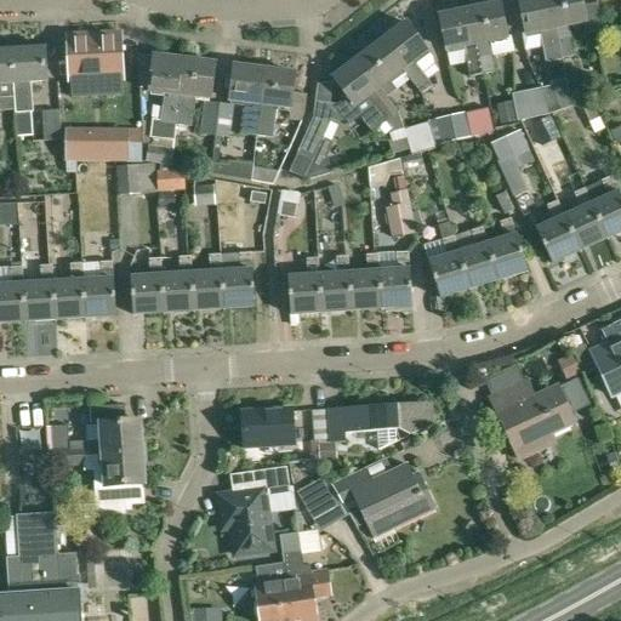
[(563,58),(550,0),(520,0),(518,1),(525,34),(540,32),(546,62),(551,62),(551,61),(563,58)]
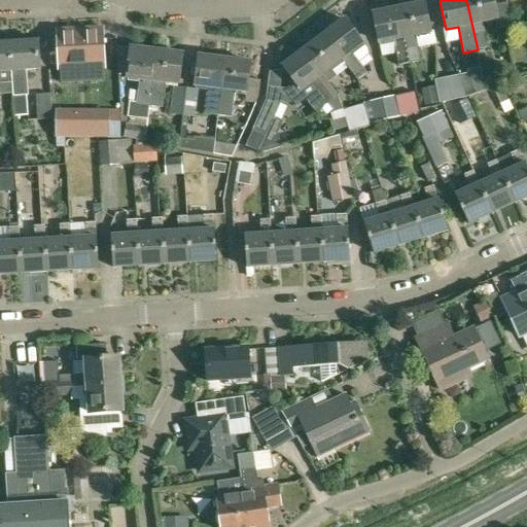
[(466,0),(478,49),(491,46),(487,25),(496,23),(497,29),(508,27),(506,3),(494,6),(492,0),(466,0)]
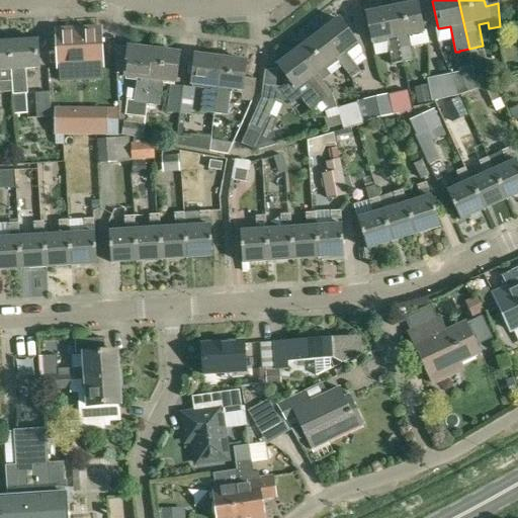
[(416,5),(391,10),(397,37),(398,37),(403,63),(414,61),(409,35),(422,32),(416,5)]
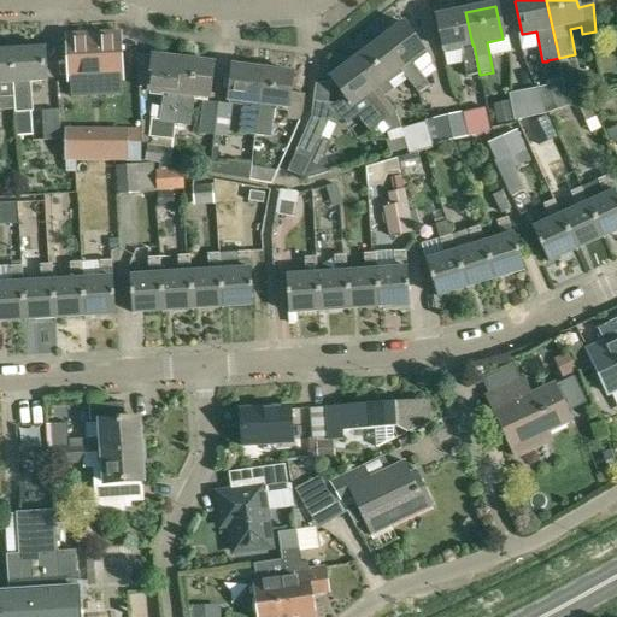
[(472,45),(465,12),(435,18),(442,51),(460,47),(466,77),(480,75),(474,45),(472,45)]
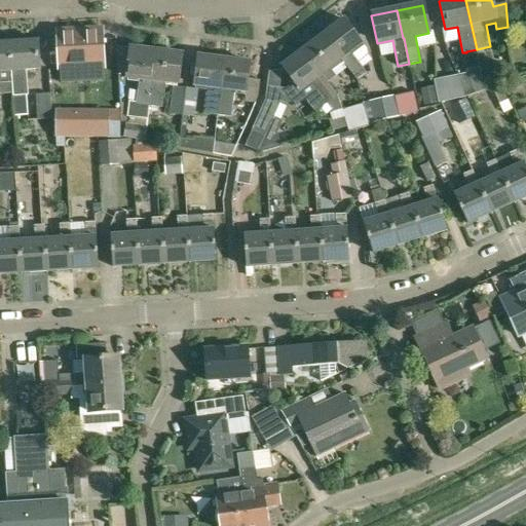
[(322,36),(339,59),(340,59),(357,81),(366,73),(358,63),(368,54),(365,49),(342,21),(322,36)]
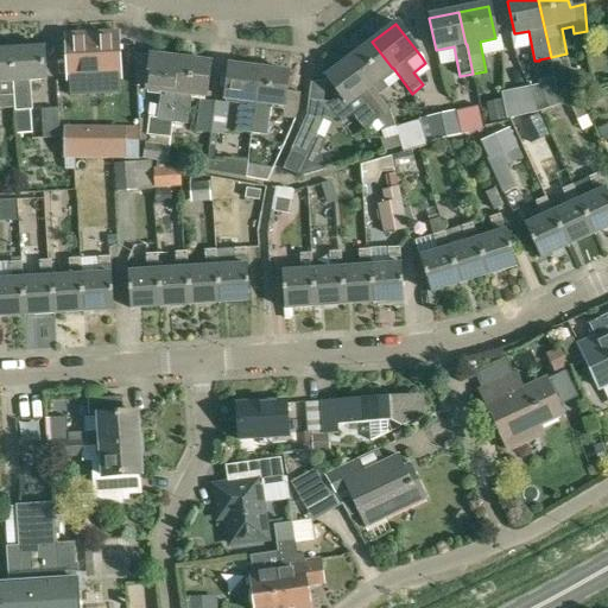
[(68,81),(119,78),(116,31),(65,33),(68,81)]
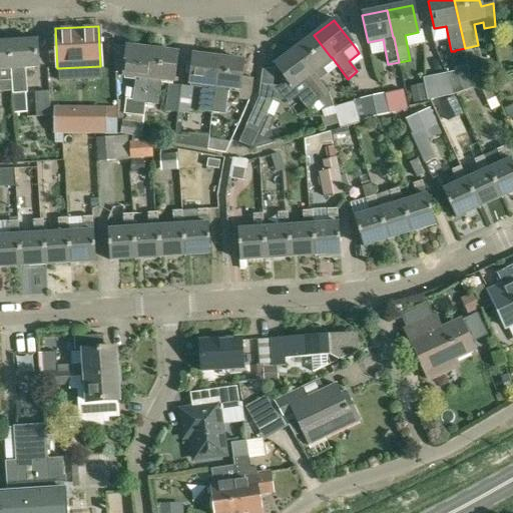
[(314,35),(295,50),(312,71),(331,57),(314,35)]
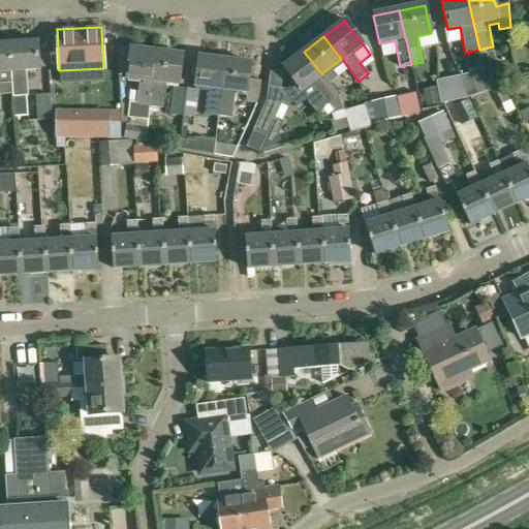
[(8,43),(11,94),(12,98),(13,98),(16,118),(27,117),(25,97),(27,97),(24,70),(38,68),(36,41),(8,43)]
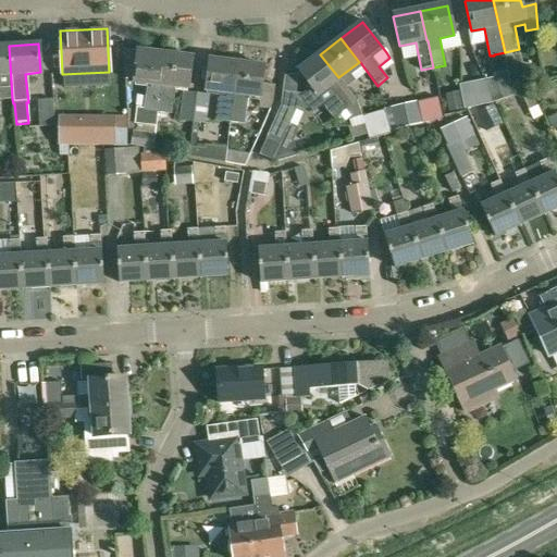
[(0,100),(12,99),(9,46),(0,46),(0,100)]
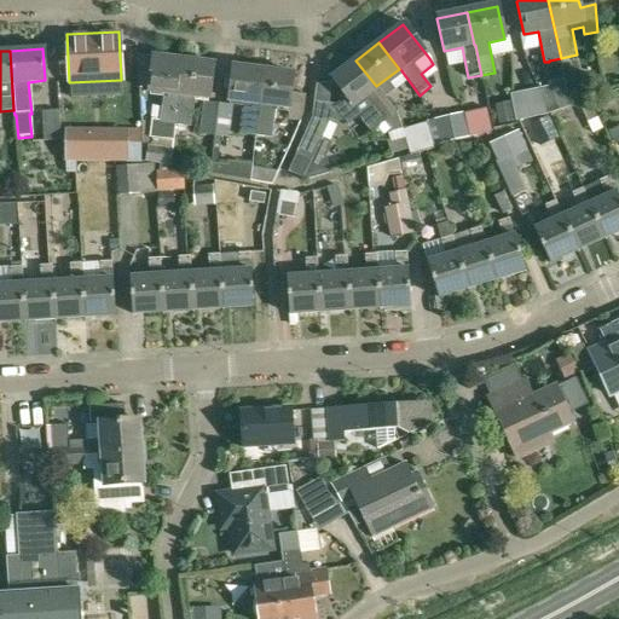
[(173,126),(181,61),(137,56),(139,88),(146,91),(163,93),(161,109),(163,109),(161,125),(155,123),(154,140),(173,143),(175,126),(173,126)]
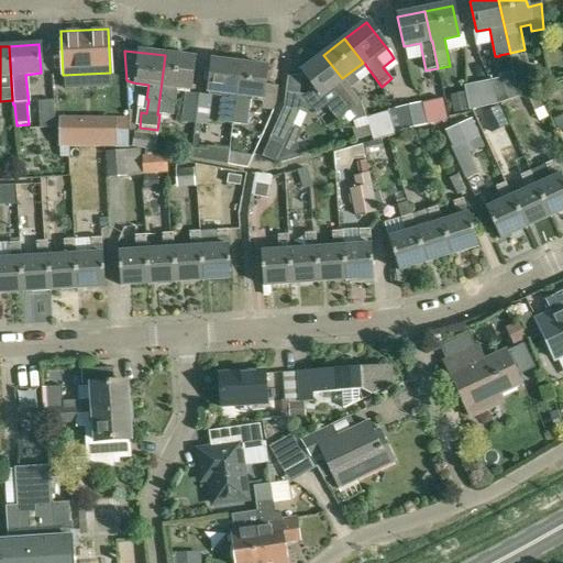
[(192,58),(165,55),(157,114),(159,114),(169,116),(172,102),(174,102),(176,88),(186,89),(180,122),(195,124),(199,95),(189,94),(192,58)]
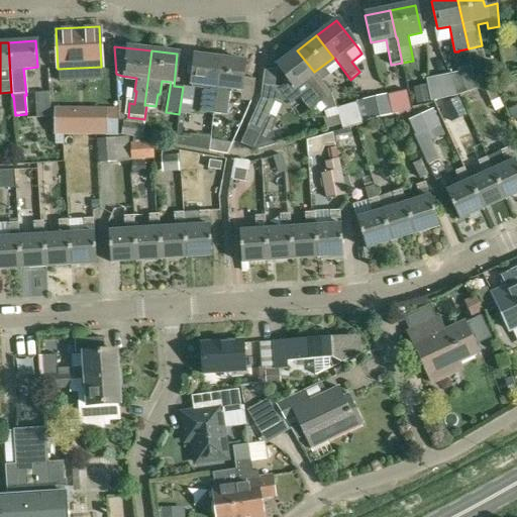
[(332,94),(314,72),(297,50),(277,66),(289,81),(278,89),(289,104),(301,95),(309,91),(312,94),(313,93),(320,103),(332,94)]
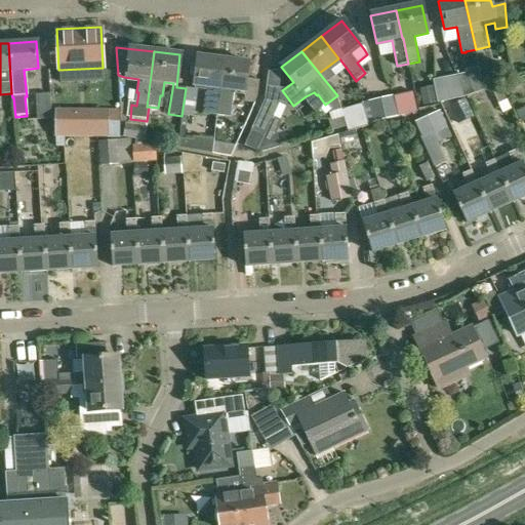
[(215,115),(221,61),(196,57),(193,86),(206,88),(203,113),(215,115)]
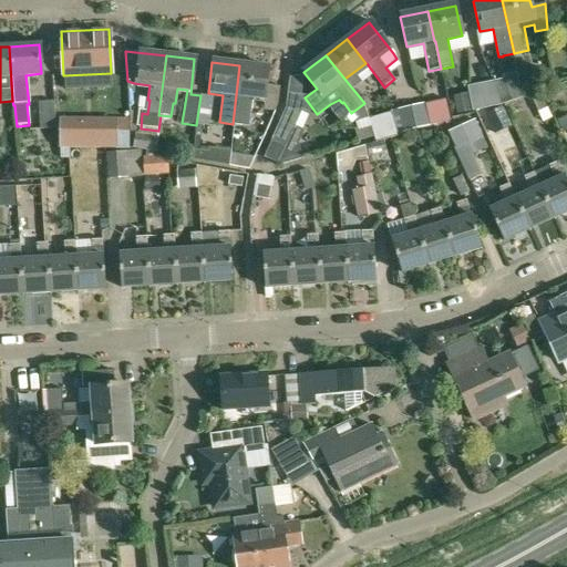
[(268,69),(239,65),(233,124),(246,126),(247,112),(251,112),(253,102),(265,103),(264,110),(275,112),(278,104),(280,88),(266,85),(268,69)]
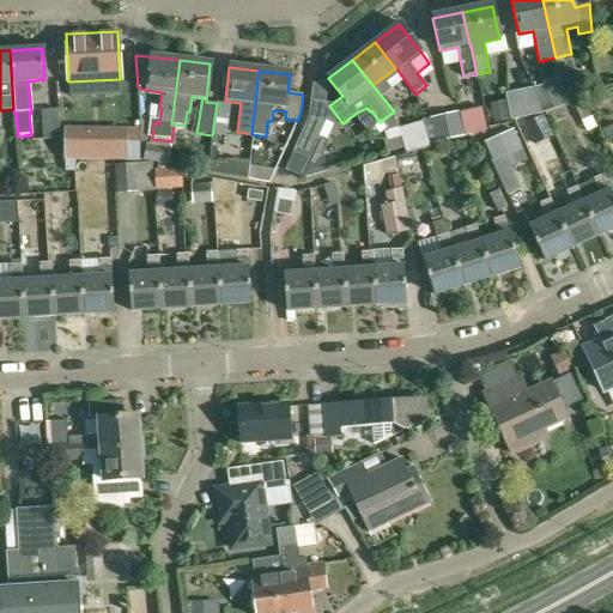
[(520,91),(525,117),(541,114),(565,105),(558,79),(542,82),(542,86),(520,91)]
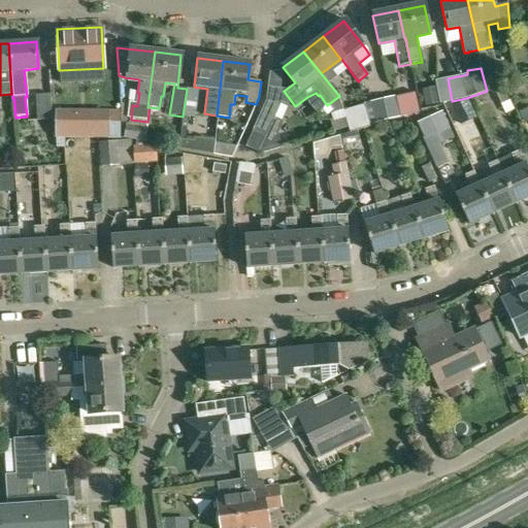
[(452,101),(448,78),(435,80),(436,87),(422,90),(425,107),(452,101)]
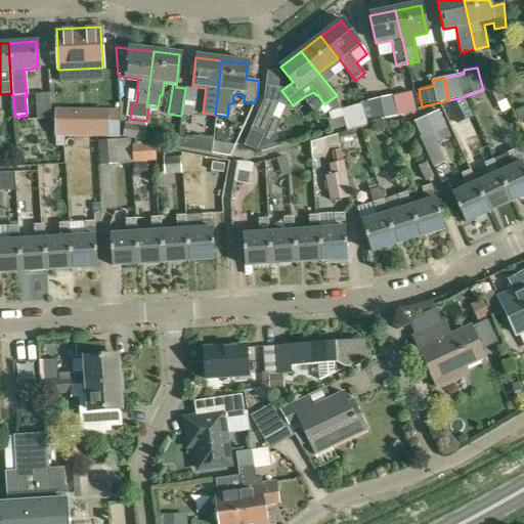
[(265,100),(250,130),(263,136),(264,136),(278,104),(280,88),(266,86),(265,100)]
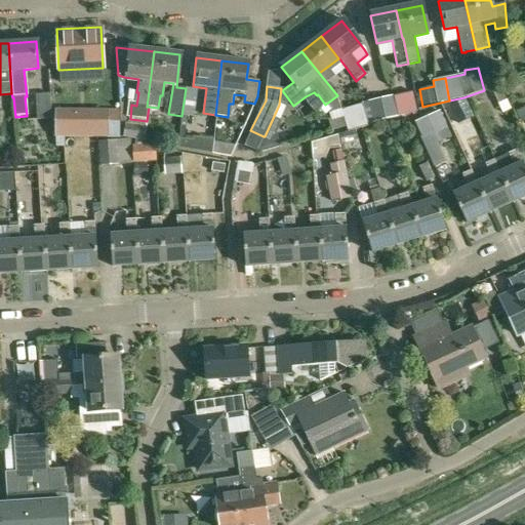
[(197,89),(186,88),(182,116),(191,118),(193,109),(194,110),(197,89)]
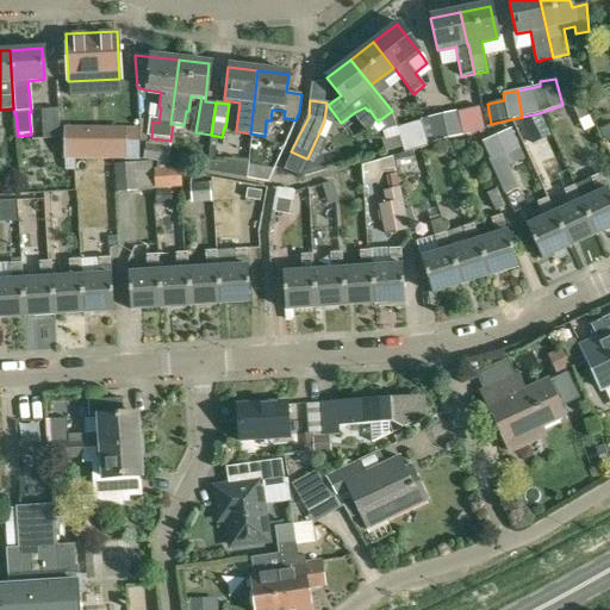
[(441,116),(447,139),(462,136),(486,130),(481,106),(458,112),(458,111),(441,116)]
